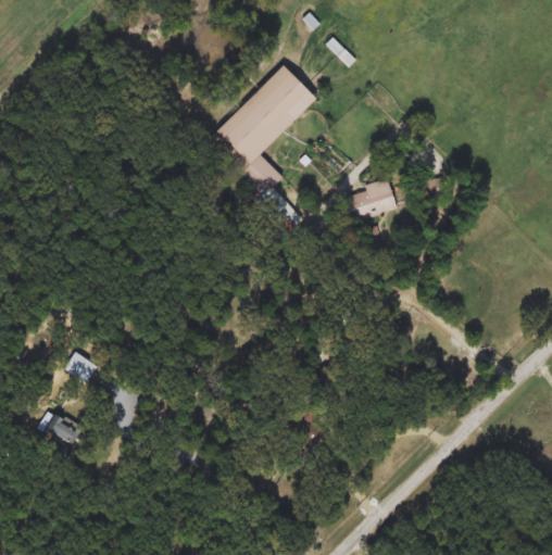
[(330,42),(338,36),(359,61),(351,67),(330,42)]
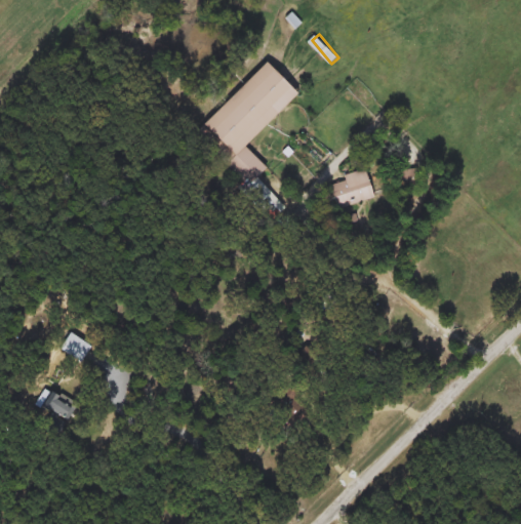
[(247,146),(269,167),(251,185),(197,130),(267,62),(298,93),(247,146)]
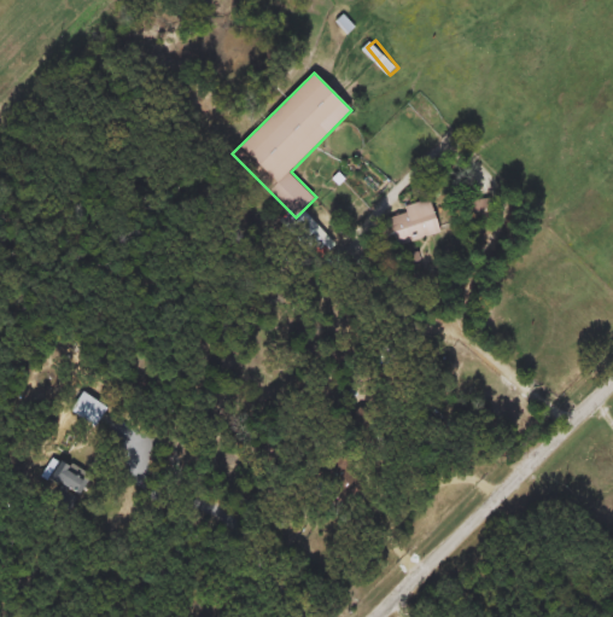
[(408,203),(435,198),(442,233),(395,243),(389,216),(410,213),(408,203)]
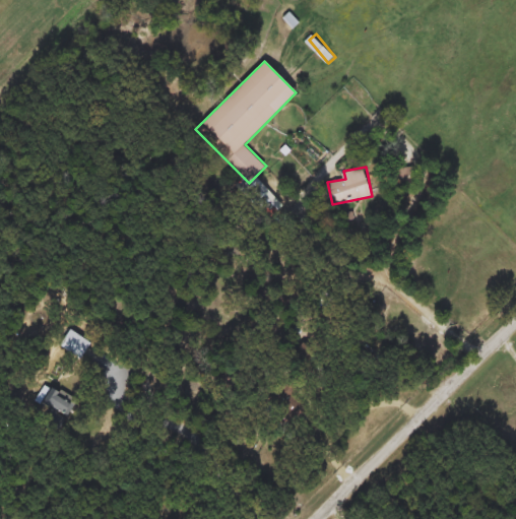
[(418,185),(392,186),(391,168),(417,167),(418,185)]
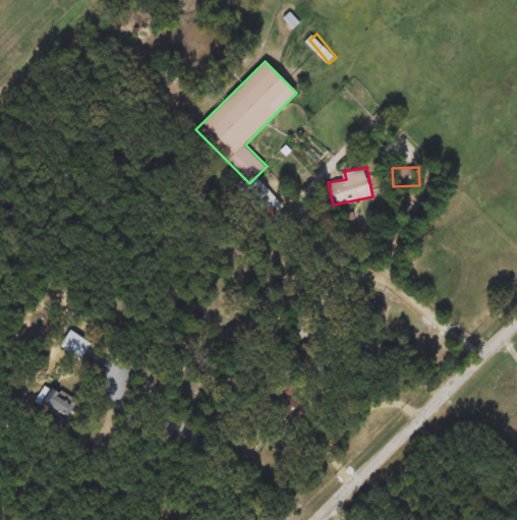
[(60,346),(70,330),(92,343),(80,359),(60,346)]
